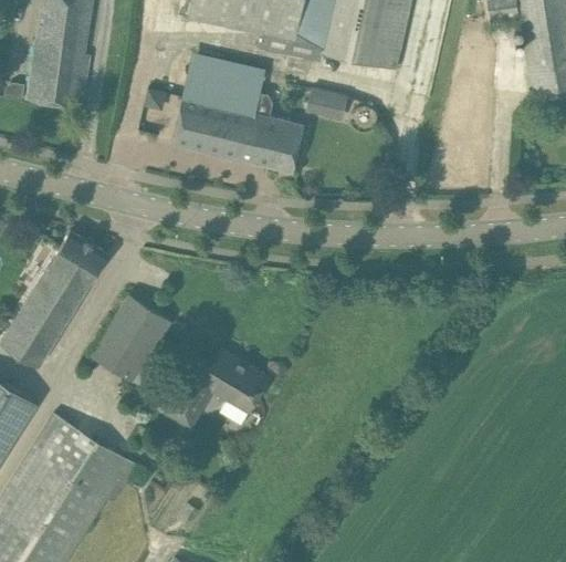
[(84,89),(85,89),(90,58),(84,56),(92,0),(43,0),(30,81),(29,81),(27,103),(82,111),(84,89)]
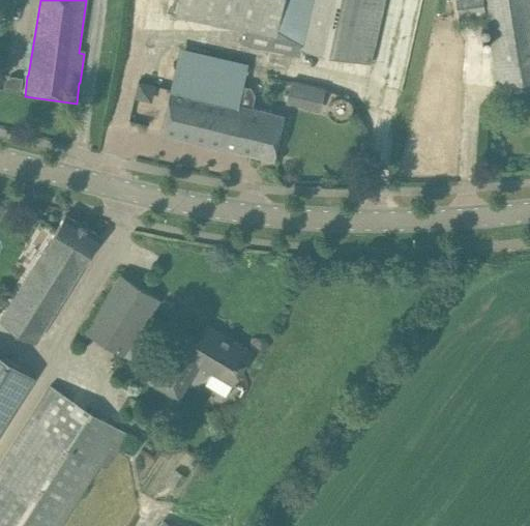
[(180,0),(176,18),(276,39),(285,0),(180,0)]
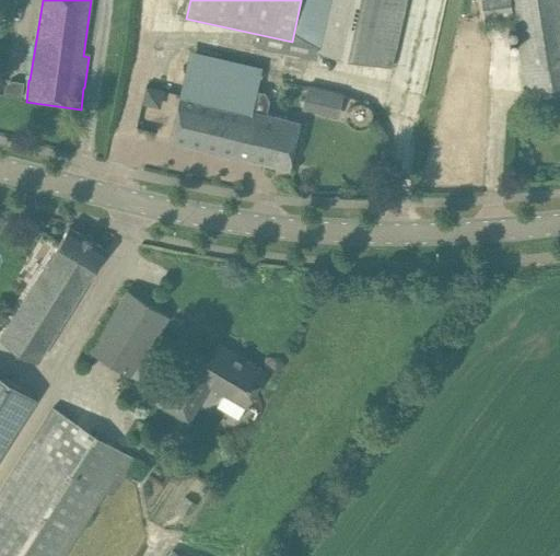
[(392,70),(406,0),(313,0),(303,51),(392,70)]
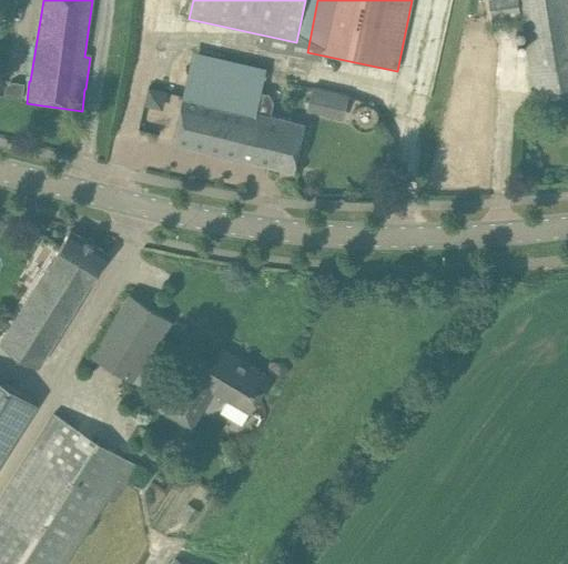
[(567,0),(488,0),(494,27),(524,22),(536,97),(567,91),(567,0)]
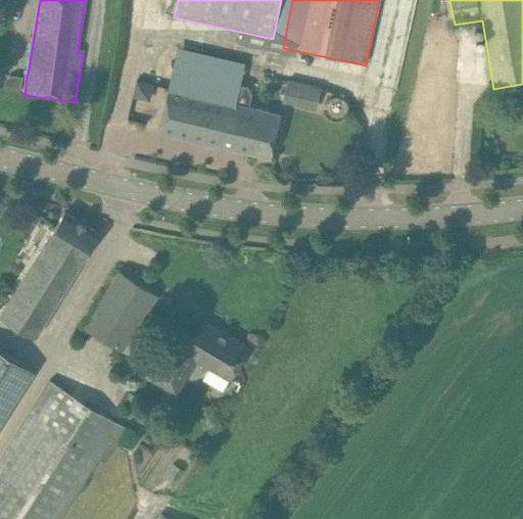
[(271,160),(275,141),(280,118),(235,107),(243,75),(177,59),(170,92),(169,91),(158,134),(271,160)]
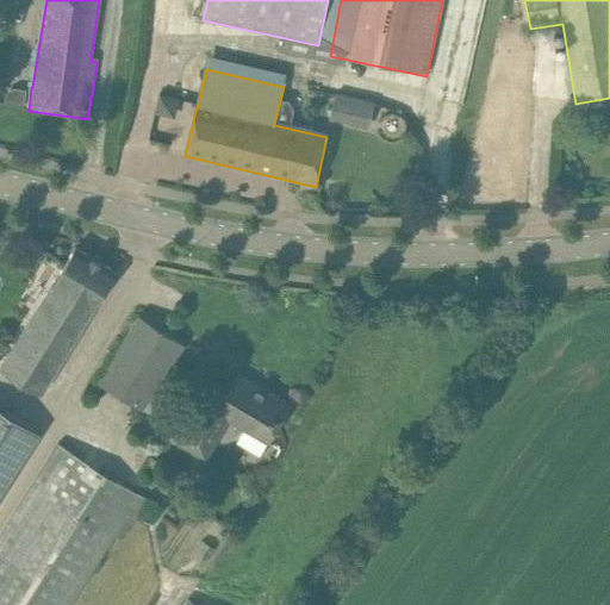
[(2,105),(25,108),(26,92),(5,89),(2,105)]
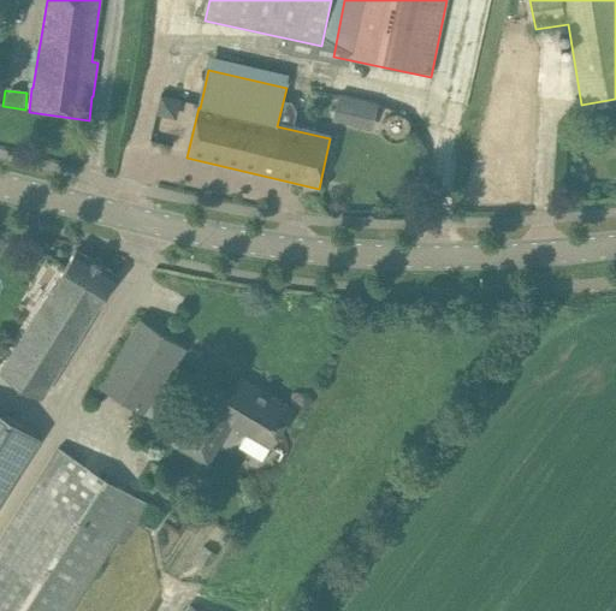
[(333,96),(329,122),(369,130),(374,105),(333,96)]
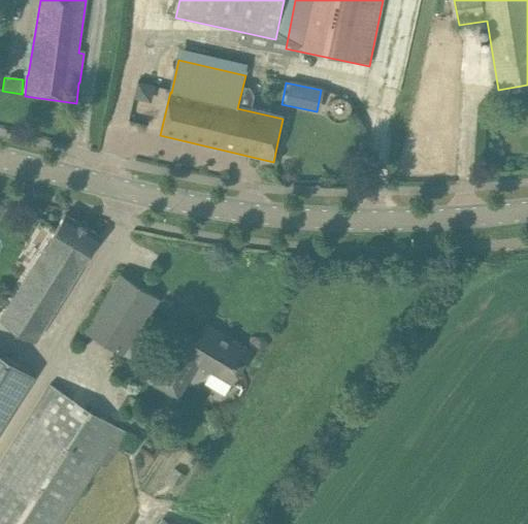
[(35,344),(90,257),(100,239),(65,218),(0,322),(35,344)]
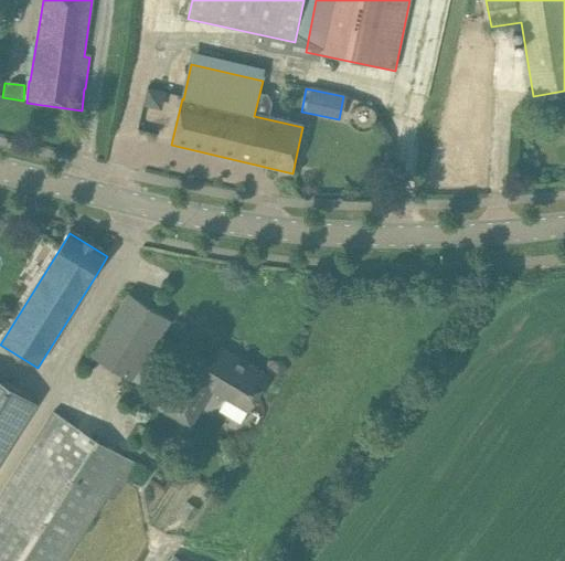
[(92,357),(131,382),(170,323),(130,297),(92,357)]
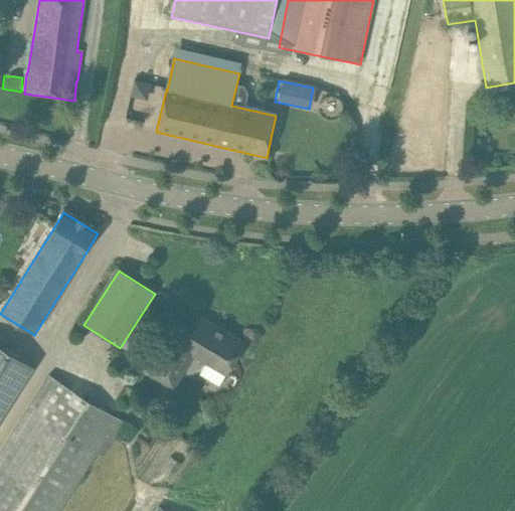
[(175,336),(152,376),(173,389),(192,356),(206,364),(199,376),(218,387),(244,345),(200,319),(187,342),(175,336)]
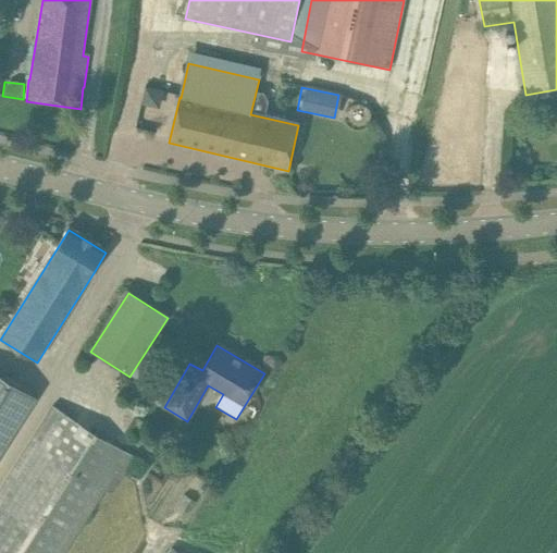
[(0,455),(36,400),(0,376),(0,455)]
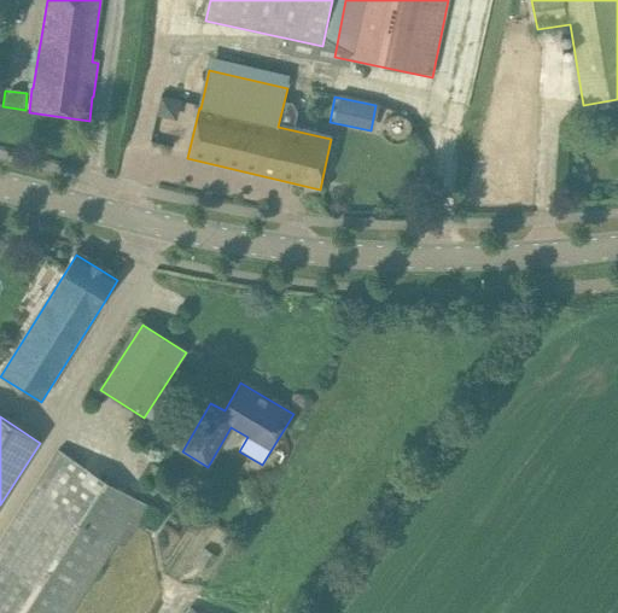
[(127,539),(146,509),(58,454),(0,543),(0,612),(73,612),(122,536),(127,539)]
